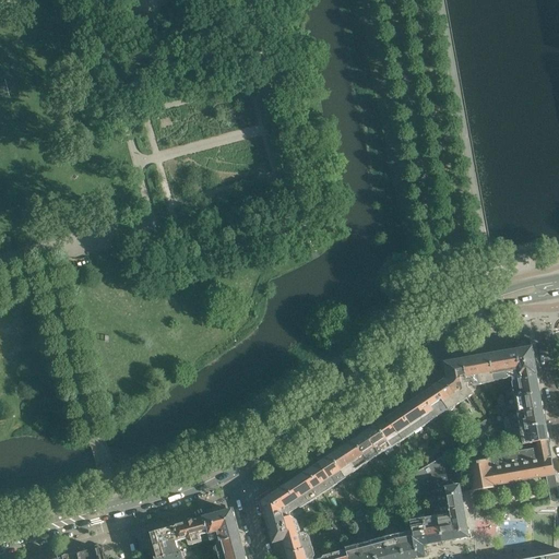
[(536,373),(531,344),(530,341),(526,339),(522,339),(519,340),(516,343),(516,347),(516,351),(503,354),(508,377),(514,376),(514,381),(515,381),(536,378),(536,373)]
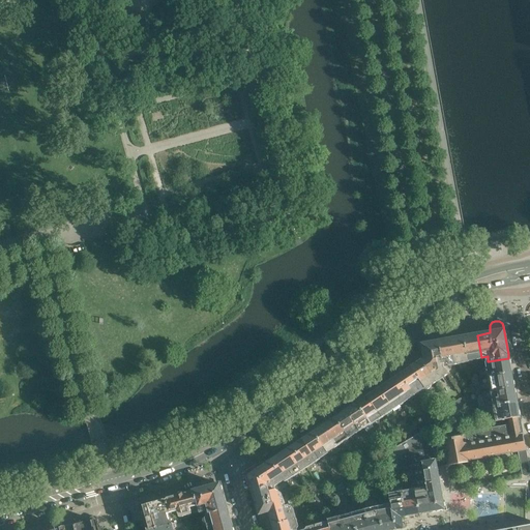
[(481,357),(477,335),(465,337),(469,359),(476,358),(477,360),(481,359),(481,358),(481,357)]
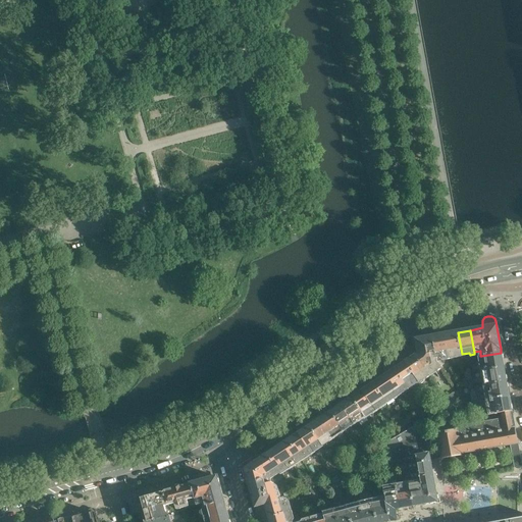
[(462,354),(458,332),(445,334),(448,349),(446,349),(447,357),(448,360),(452,359),(452,357),(462,355),(462,354)]
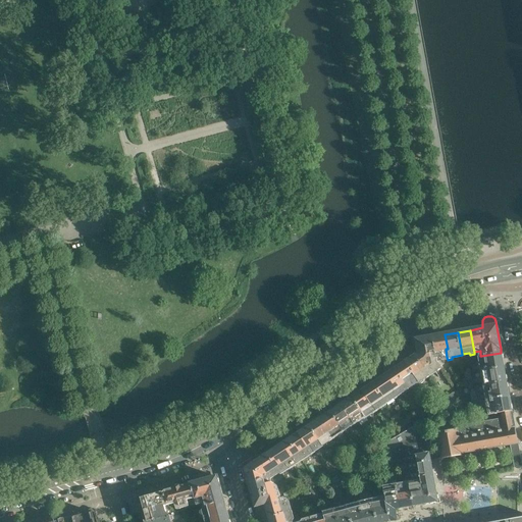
[(446,349),(448,349),(445,334),(432,336),(435,354),(431,355),(432,363),(437,362),(436,358),(441,357),(441,358),(447,357),(446,349)]
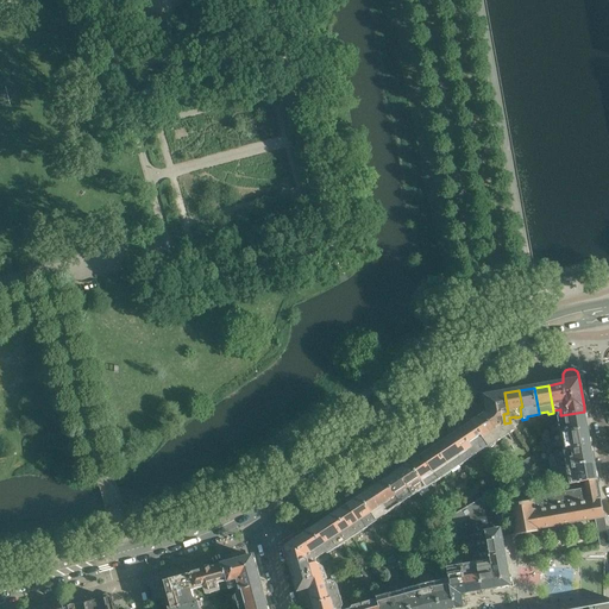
[(504,424),(503,414),(508,413),(504,393),(485,396),(489,413),(484,415),(490,425),(493,426),(501,437),(509,431),(510,433),(515,431),(510,422),(504,424)]
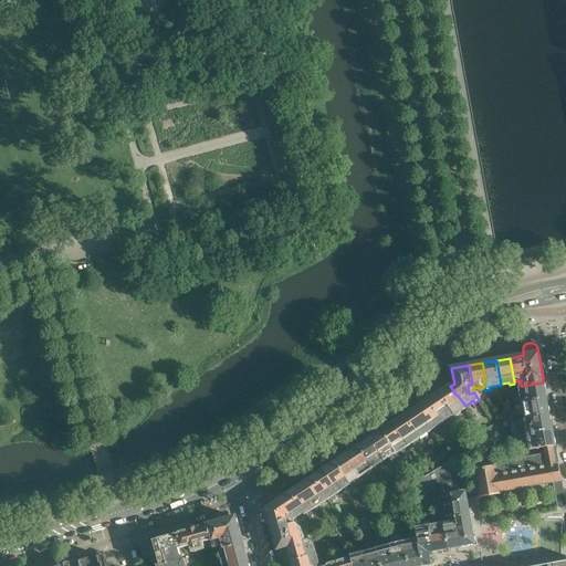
[(546,398),(543,383),(522,386),(521,386),(519,388),(521,396),(523,396),(524,402),(546,398)]
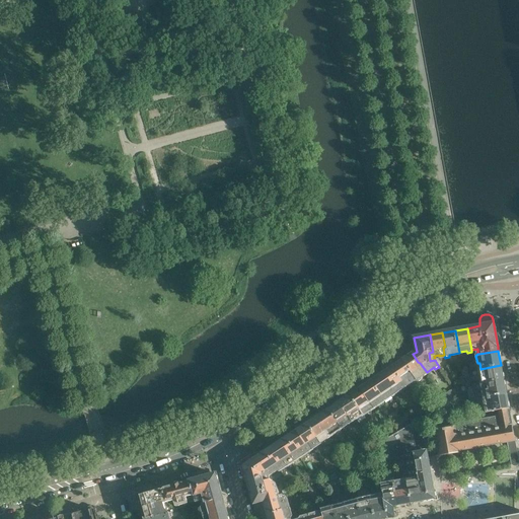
[(427,372),(420,363),(418,362),(413,354),(403,360),(416,379),(423,375),(425,376),(428,374),(427,372)]
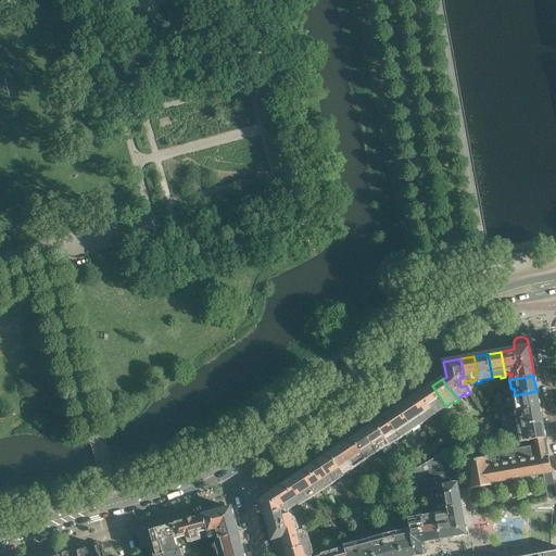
[(445,406),(432,386),(420,393),(434,413),(445,406)]
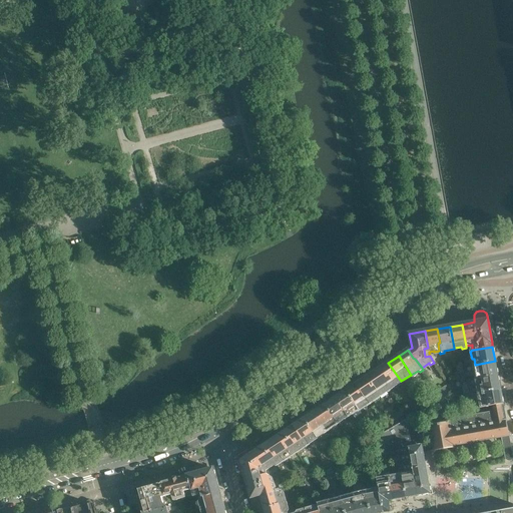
[(498,375),(495,361),(475,365),(476,371),(474,371),(475,379),(498,375)]
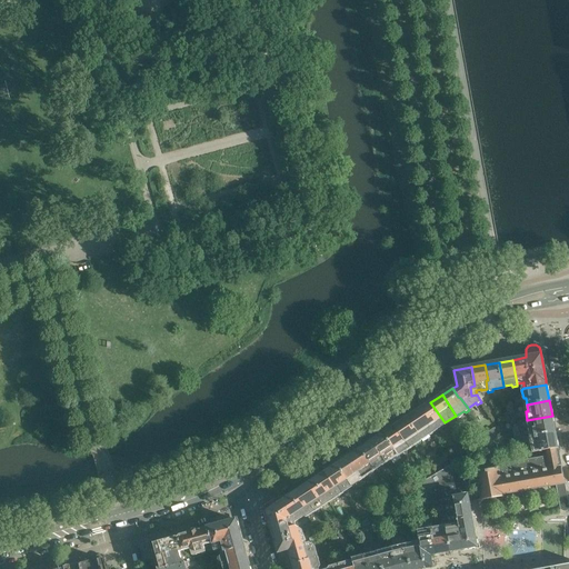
[(445,422),(430,402),(419,410),(433,432),(438,430),(437,428),(445,422)]
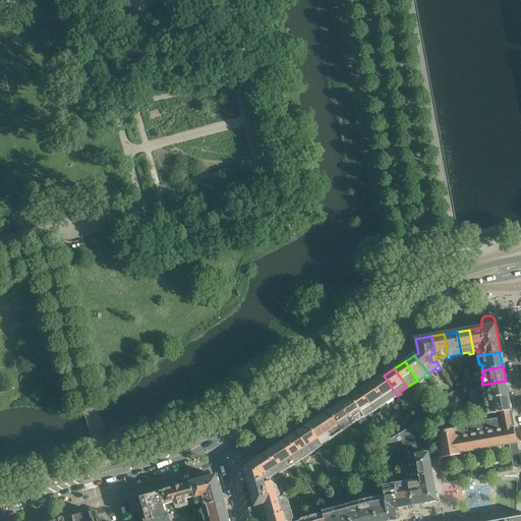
[(397,396),(384,375),(373,383),(386,401),(392,397),(393,399),(397,396)]
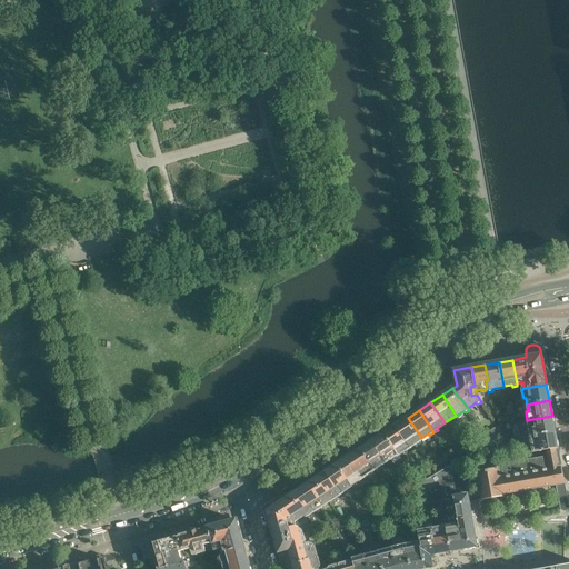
[(555,432),(552,416),(527,420),(529,429),(531,429),(532,436),(555,432)]
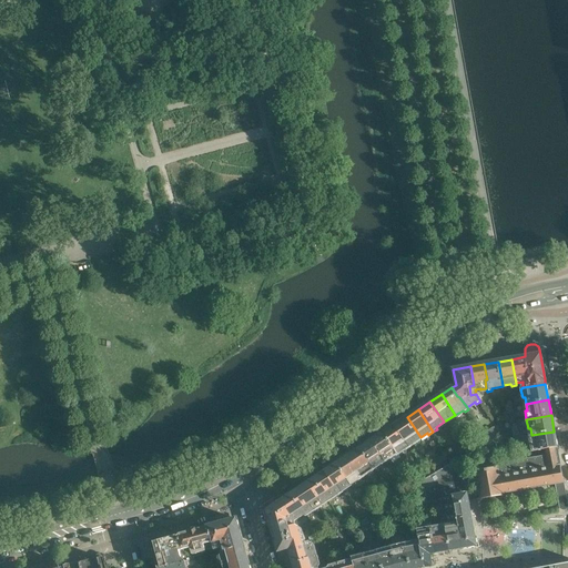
[(421,437),(407,417),(395,425),(409,447),(414,445),(413,443),(421,437)]
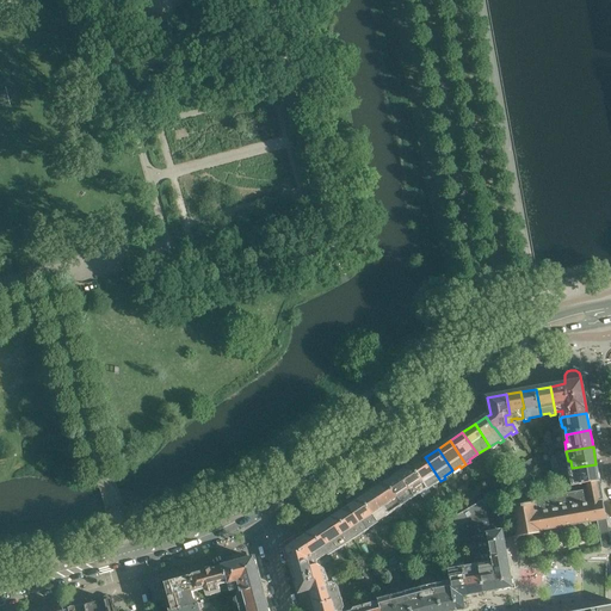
[(440,481),(425,457),(413,466),(426,487),(427,487),(434,482),(437,485),(440,481)]
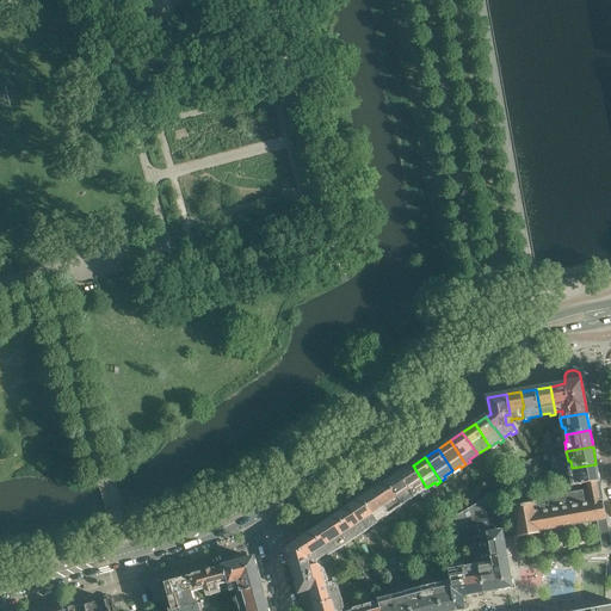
[(525,477),(523,464),(512,471),(513,480),(525,477)]
